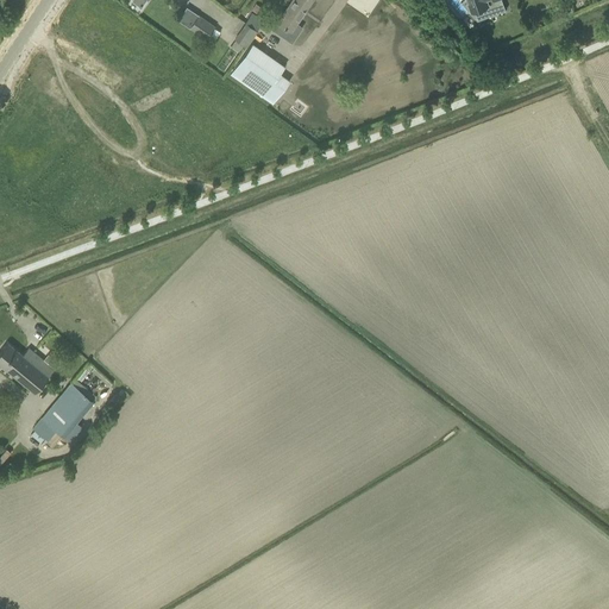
[(292,0),(277,22),(290,31),(312,0),(292,0)]
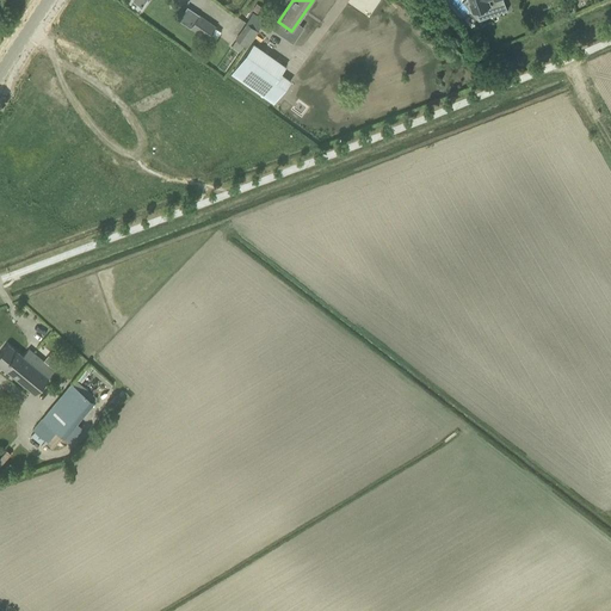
[(485,18),(507,10),(504,0),(464,0),(463,2),(471,12),(473,11),(481,7),(485,17),(485,18)]
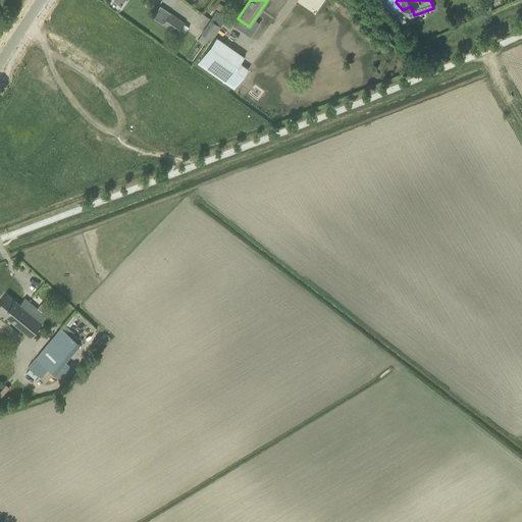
[(162,23),(176,33),(184,22),(169,13),(162,23)]
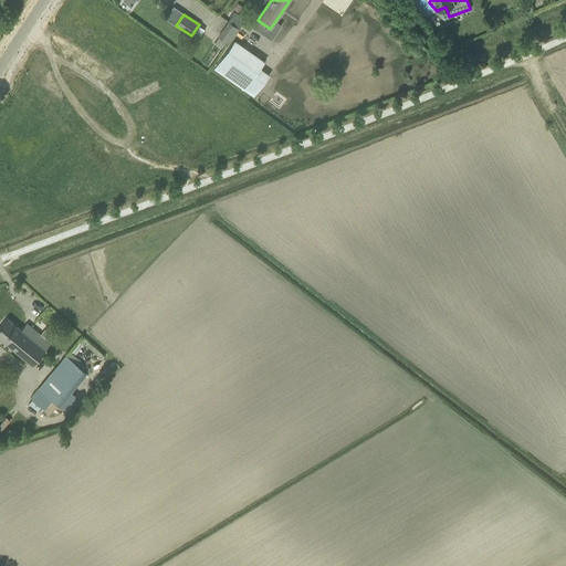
[(221,39),(229,43),(239,29),(231,23),(221,39)]
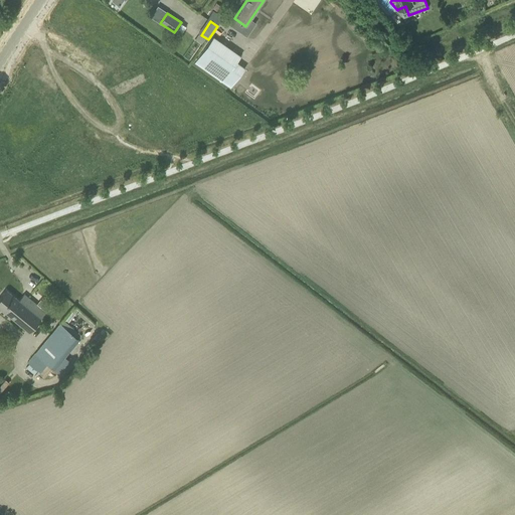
[(223,79),(231,86),(241,72),(232,66),(240,55),(213,36),(194,62),(222,81),(223,79)]
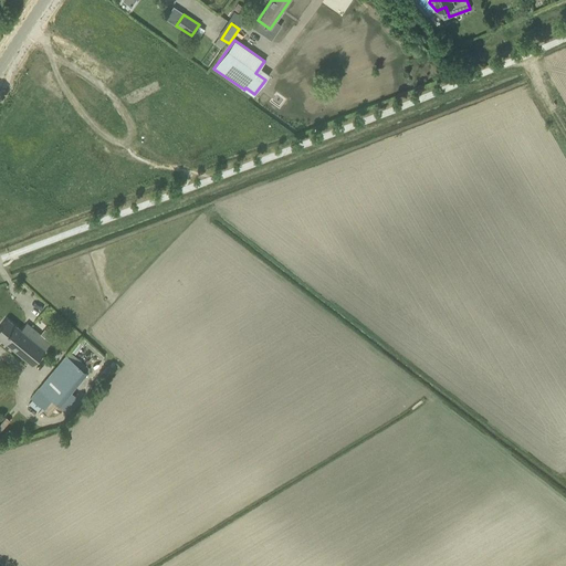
[(34,329),(27,323),(21,329),(7,318),(0,325),(0,338),(2,341),(32,365),(50,343),(34,329)]
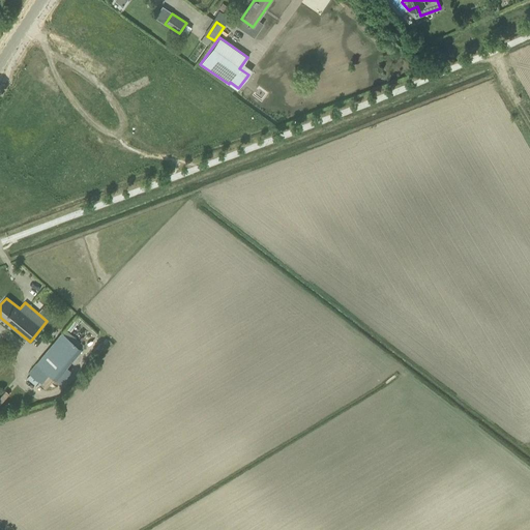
[(28,372),(41,384),(50,375),(60,383),(71,372),(66,367),(81,349),(61,333),(35,363),(28,372)]
